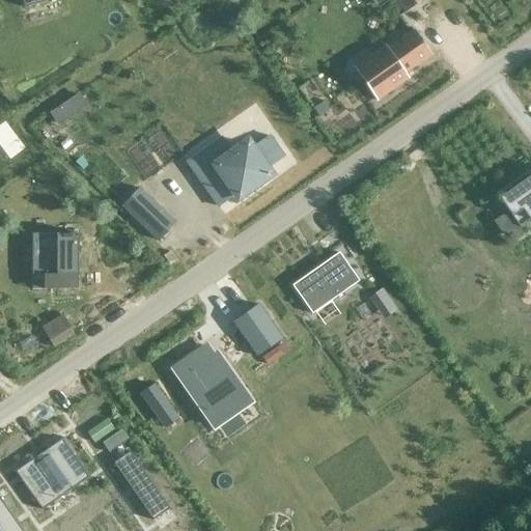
[(397,0),(408,14),(426,0),(397,0)]
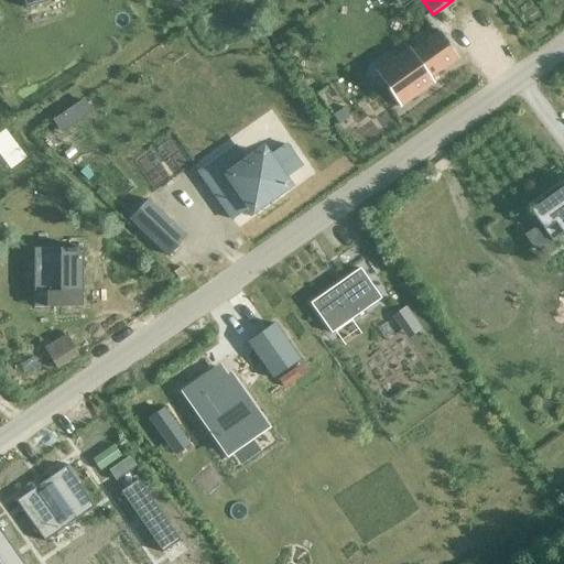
[(431,78),(458,58),(438,31),(437,31),(438,33),(412,52),(410,47),(399,55),(399,56),(390,63),(393,67),(392,68),(398,75),(384,85),(391,94),(400,108),(435,84),(431,78)]
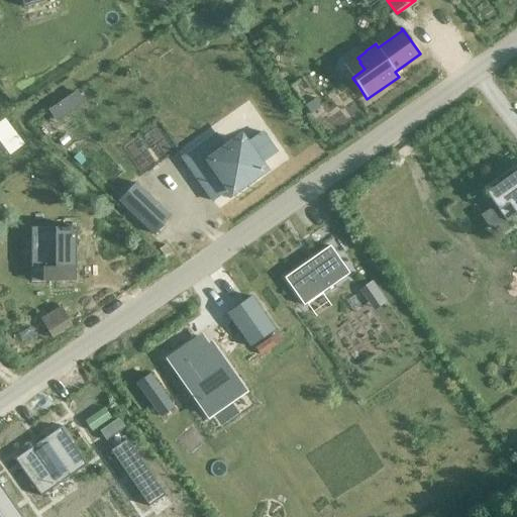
[(84,104),(76,93),(69,97),(77,109),(84,104)]
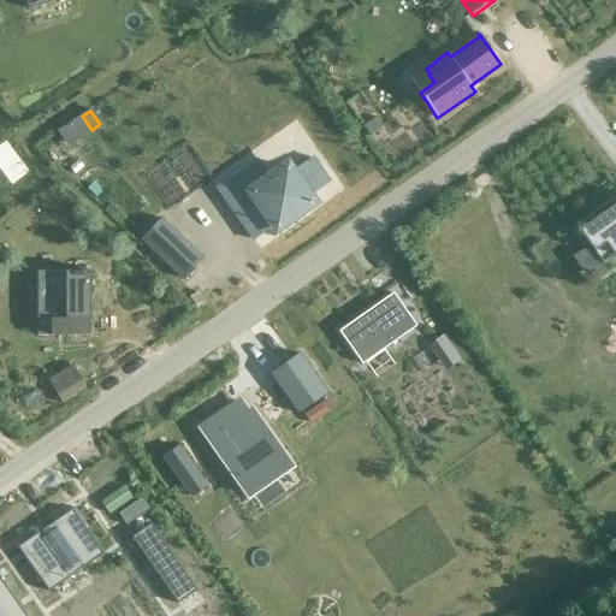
[(82,122),(45,146),(55,163),(93,138),(82,122)]
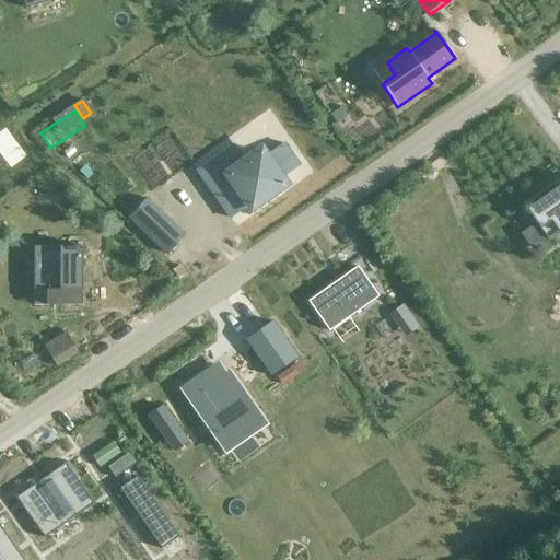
[(249,205),(252,208),(283,185),(280,179),(299,166),(283,143),(265,158),(260,152),(230,174),(218,158),(198,172),(231,218),(249,205)]
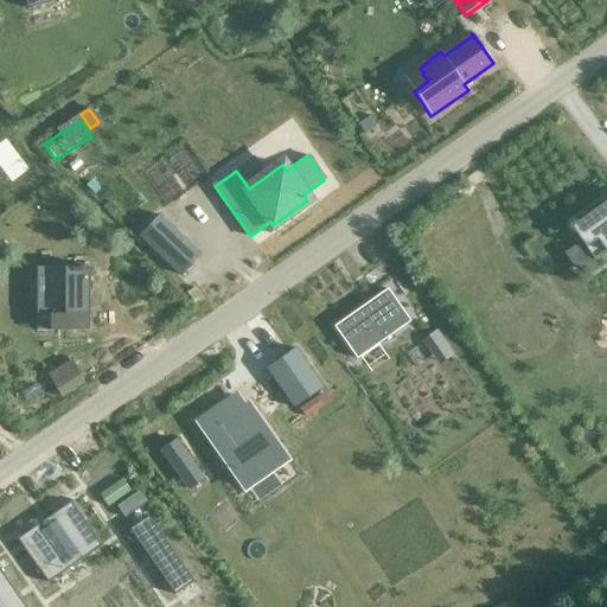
[(120,218),(161,257),(180,236),(140,197),(120,218)]
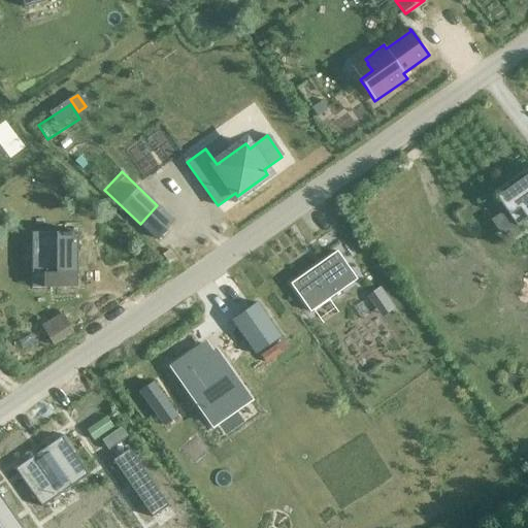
[(517,227),(527,218),(527,174),(496,198),(517,227)]
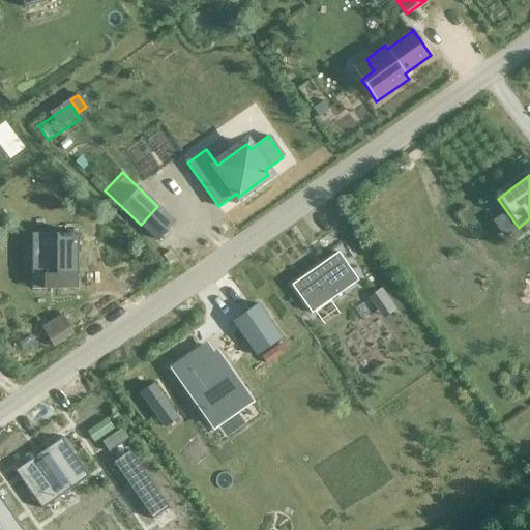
[(32,234),(32,274),(78,274),(78,234),(32,234)]
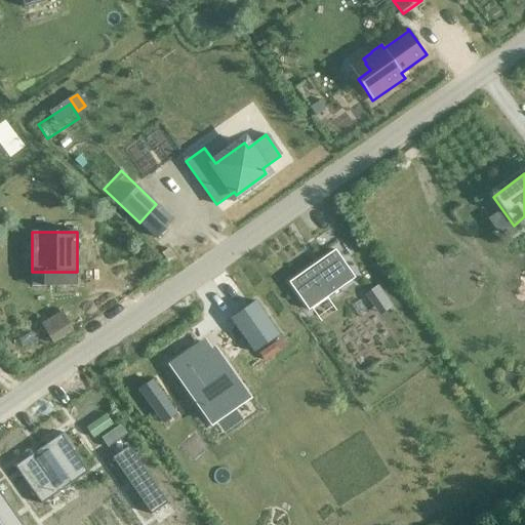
[(309,311),(355,278),(334,250),(288,283),(309,311)]
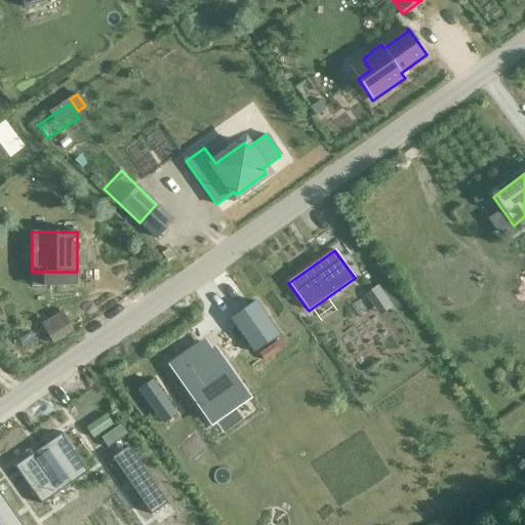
[(378,286),(367,294),(374,305),(387,296),(378,286)]
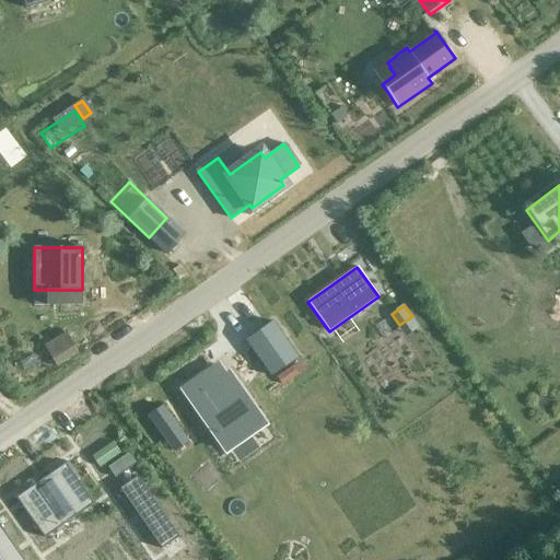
[(246,340),(271,376),(298,359),(271,322),(246,340)]
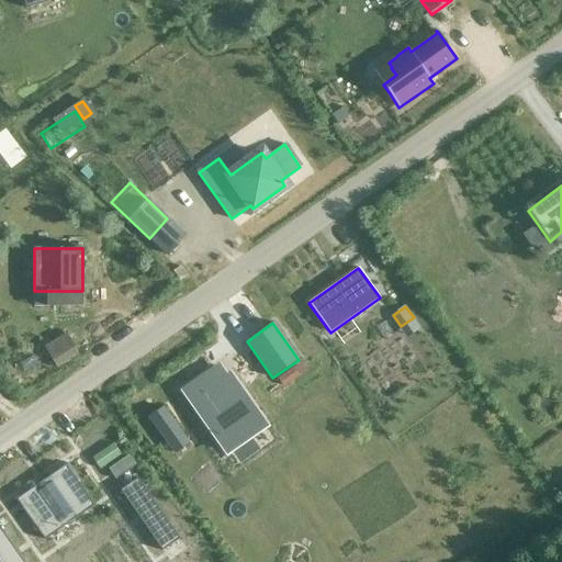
[(45,383),(71,367),(57,344),(31,360),(45,383)]
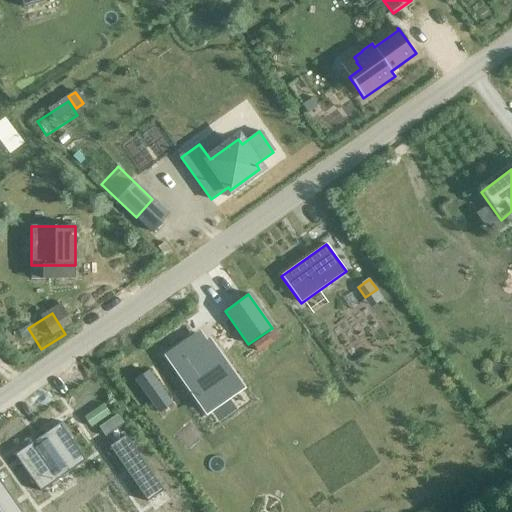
[(267,336),(253,346),(258,352),(271,343),(267,336)]
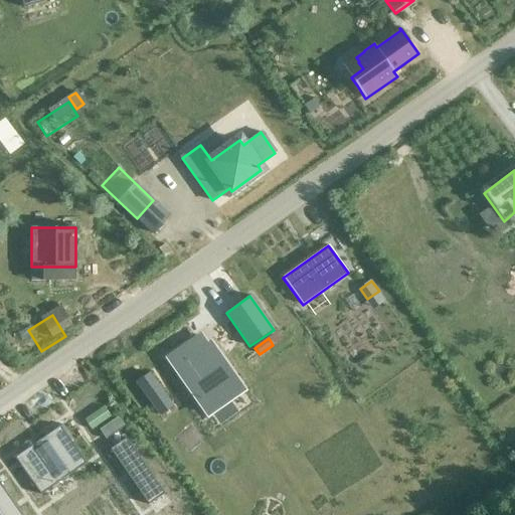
[(189,343),(168,358),(208,415),(242,390),(209,344),(196,353),(189,343)]
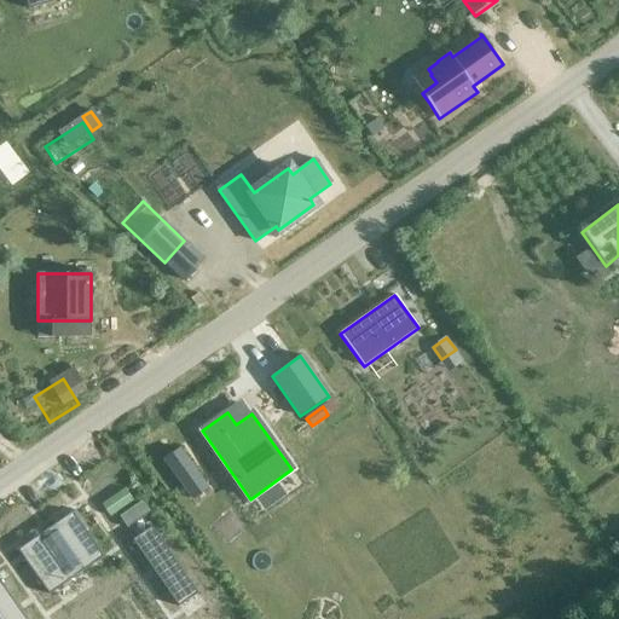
[(179,450),(163,461),(184,490),(201,479),(179,450)]
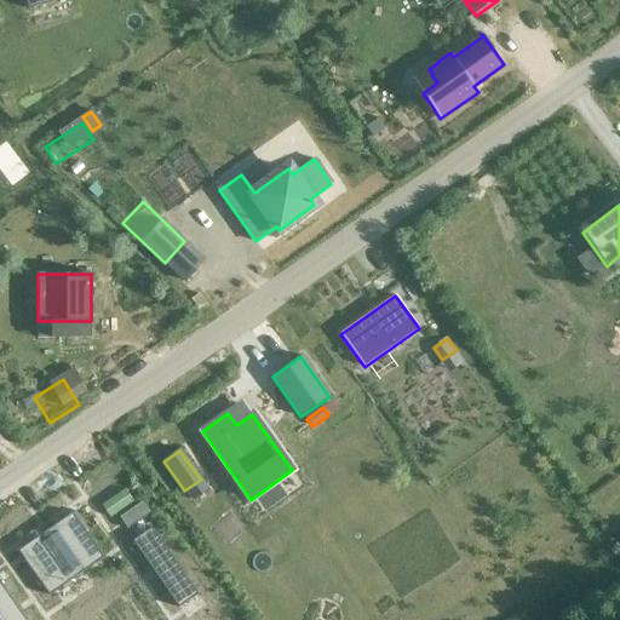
[(125,491),(102,506),(110,517),(132,501),(125,491)]
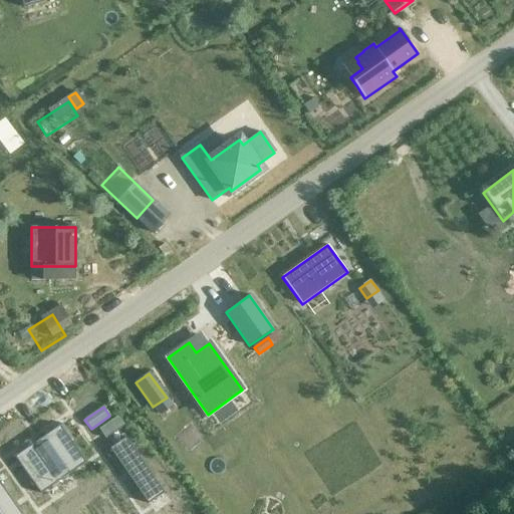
[(118,416),(99,430),(105,439),(124,426),(118,416)]
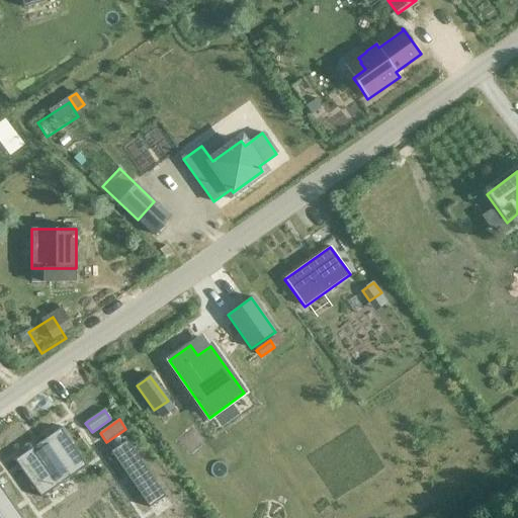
[(14,460),(40,498),(87,465),(61,428),(14,460)]
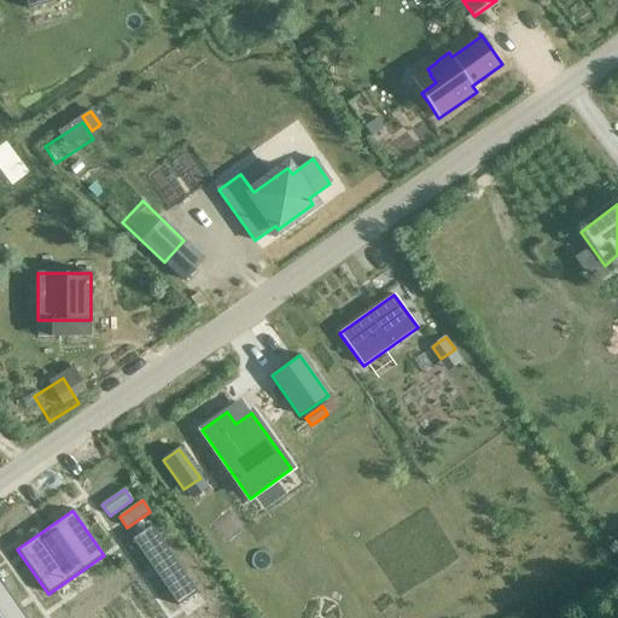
[(147,561),(179,606),(198,593),(167,548),(147,561)]
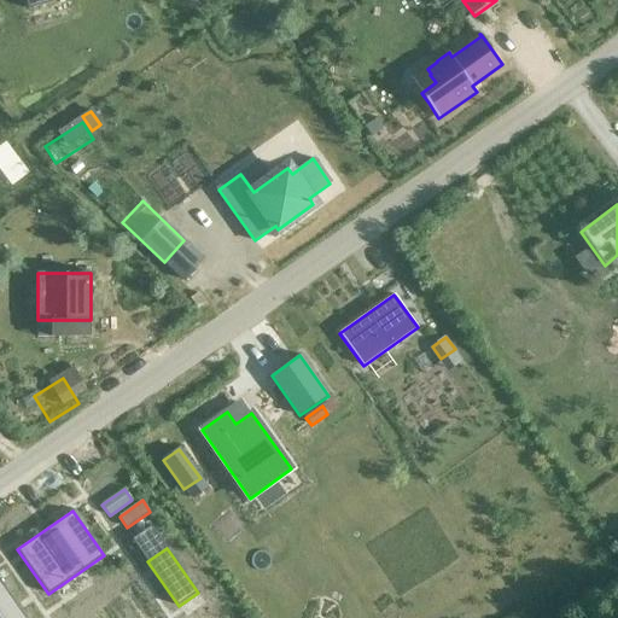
[(27,617),(0,579),(0,617),(27,617)]
